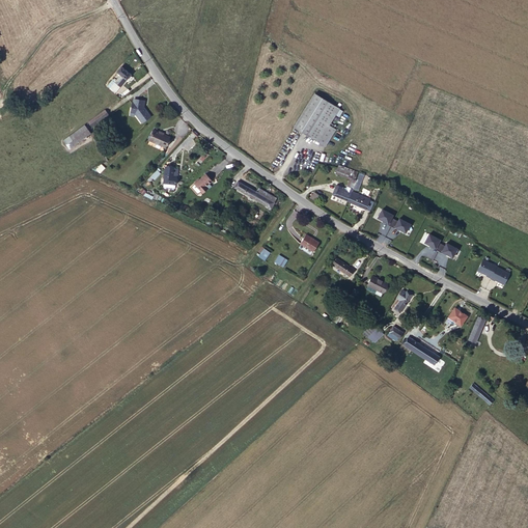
[(131,77),(120,67),(115,73),(120,78),(108,92),(113,98),(131,77)]
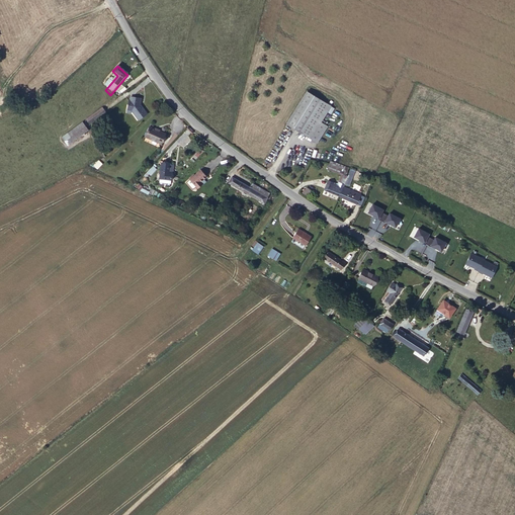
[(306,91),(286,126),(317,143),(326,126),(320,122),(327,110),(330,111),(333,106),(306,91)]
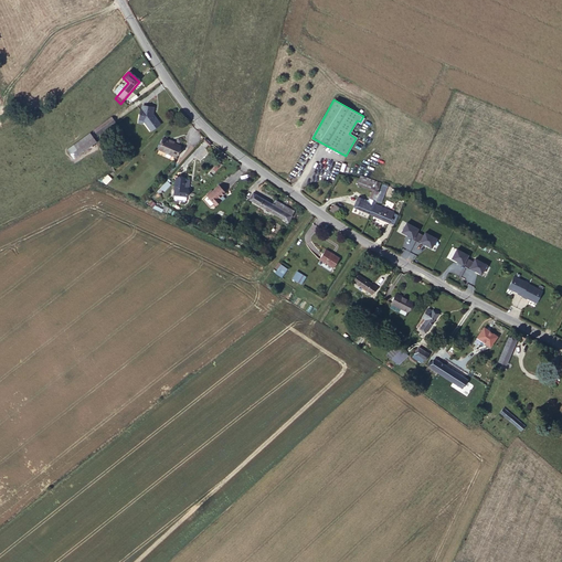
[(137,113),(136,123),(142,124),(142,125),(150,134),(158,127),(152,120),(149,120),(148,118),(150,116),(150,110),(139,109),(139,113),(137,113)]
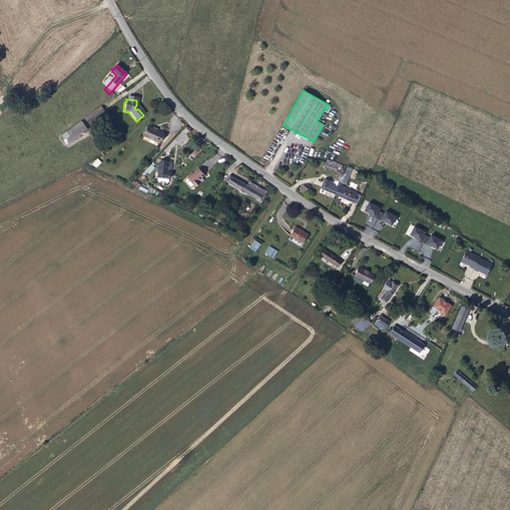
[(100,109),(83,120),(86,125),(103,113),(100,109)]
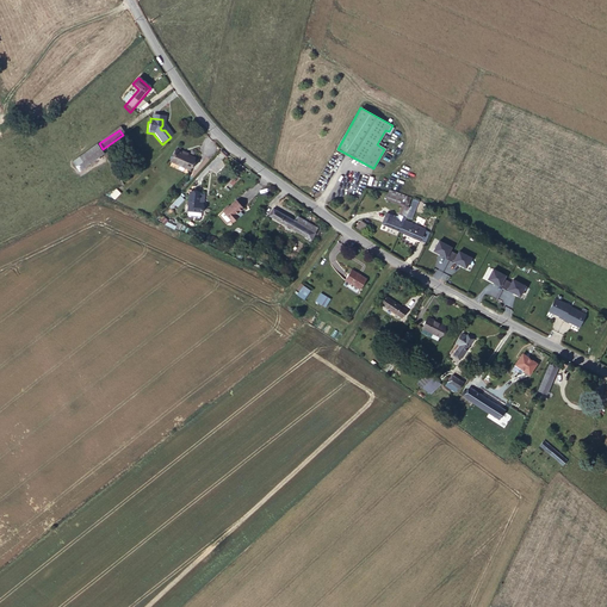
[(94,147),(69,165),(76,174),(100,156),(94,147)]
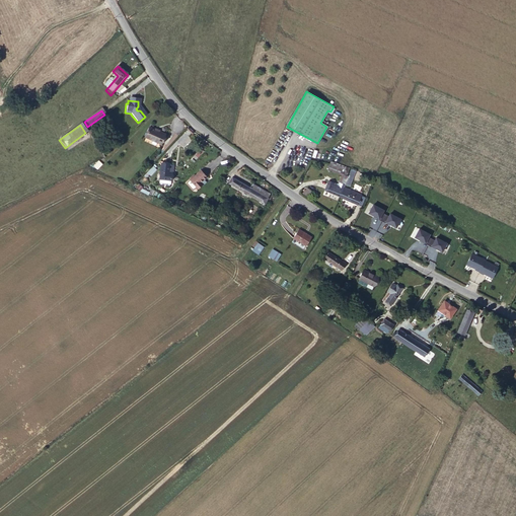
[(159,147),(163,137),(148,131),(144,141),(159,147)]
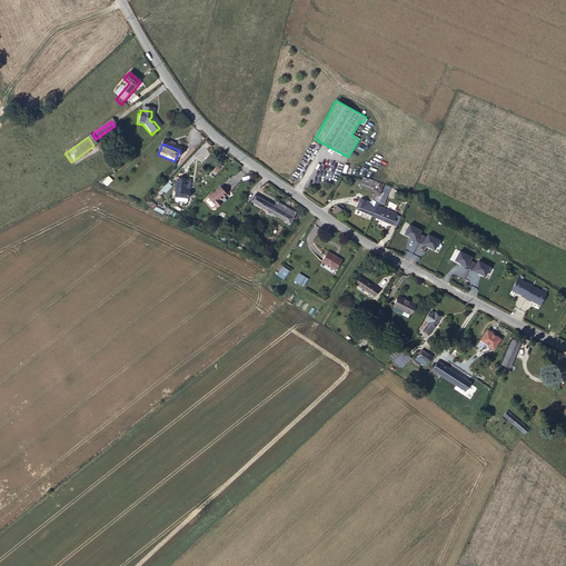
[(181,179),(175,179),(174,197),(185,198),(186,189),(181,189),(181,179)]
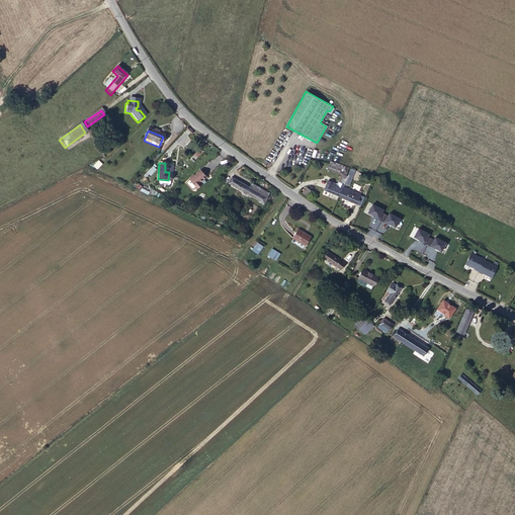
[(346,181),(350,171),(335,165),(333,164),(329,172),(343,178),(346,181)]
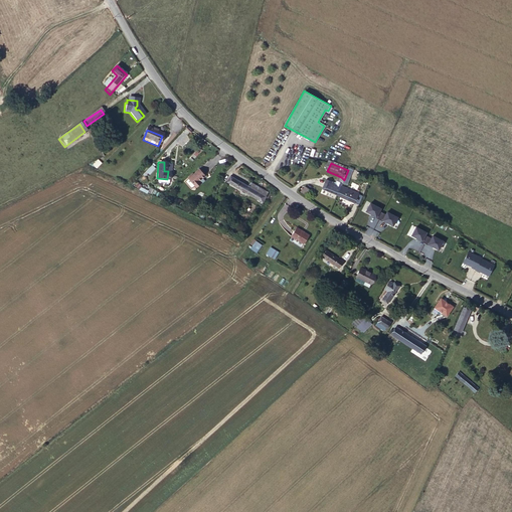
[(192,188),(197,183),(196,182),(202,177),(197,171),(191,176),(187,179),(186,180),(192,187),(192,188)]
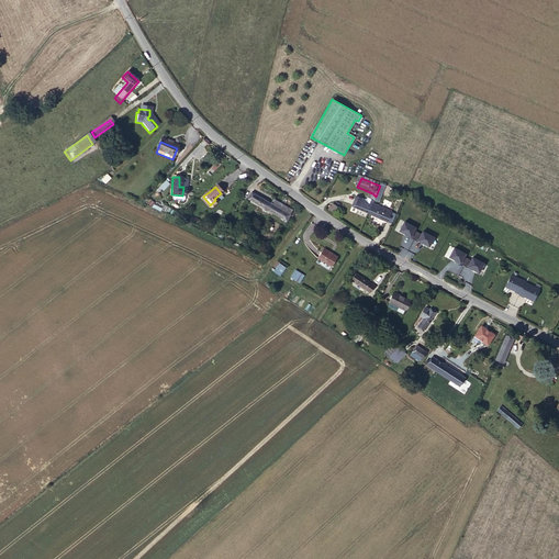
[(354,207),(368,213),(373,203),(376,197),(372,193),(369,203),(368,205),(361,203),(356,201),(354,207)]
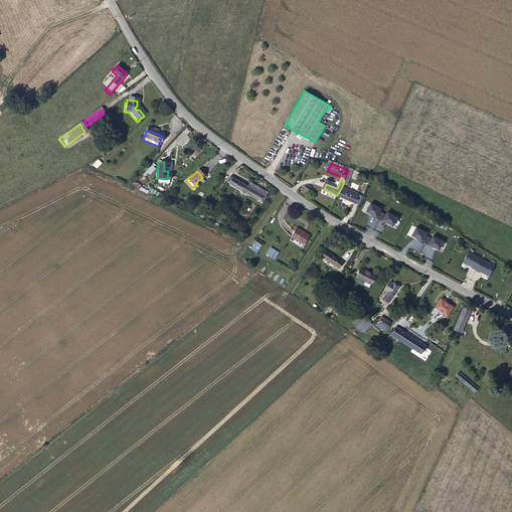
[(226,178),(223,183),(245,196),(260,204),(266,194),(247,184),(244,188),(226,178)]
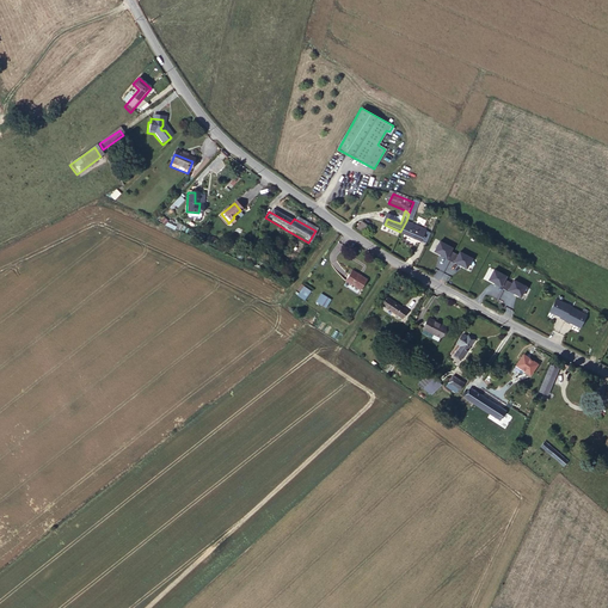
[(225,225),(228,222),(221,214),(219,217),(217,220),(222,225),(225,225)]
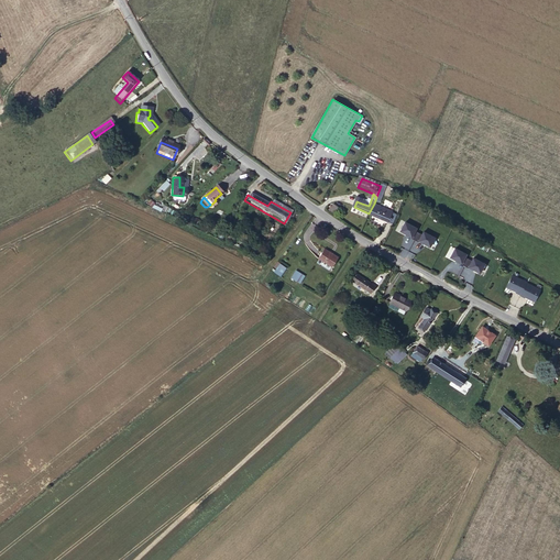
[(340,209),(327,199),(321,207),(335,215),(337,211),(338,212),(340,209)]
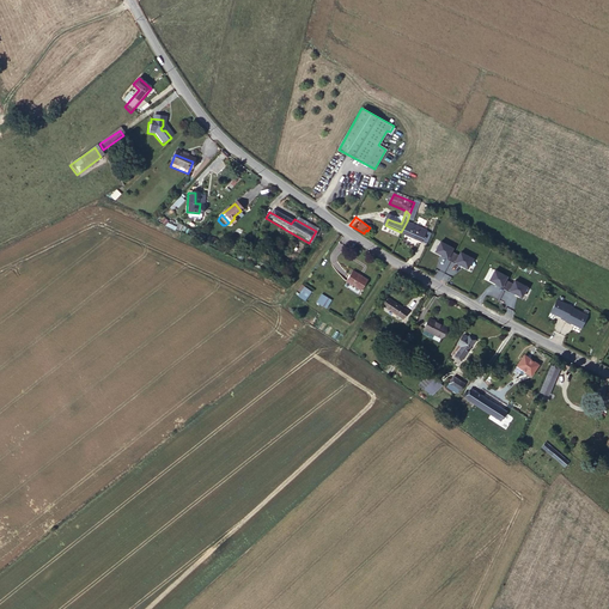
[(401,232),(422,242),(426,235),(408,227),(410,224),(407,221),(401,232)]
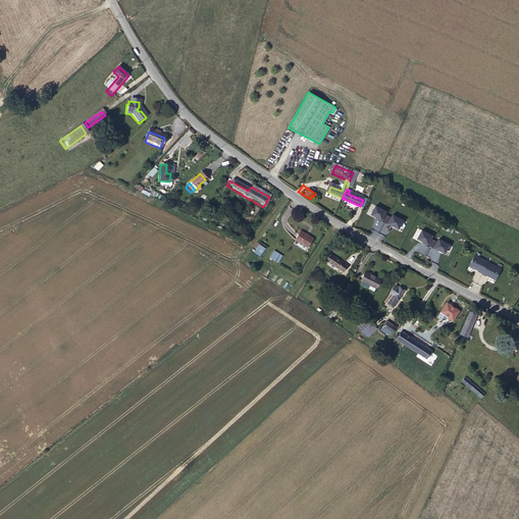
[(363,200),(364,197),(350,191),(348,194),(363,200)]
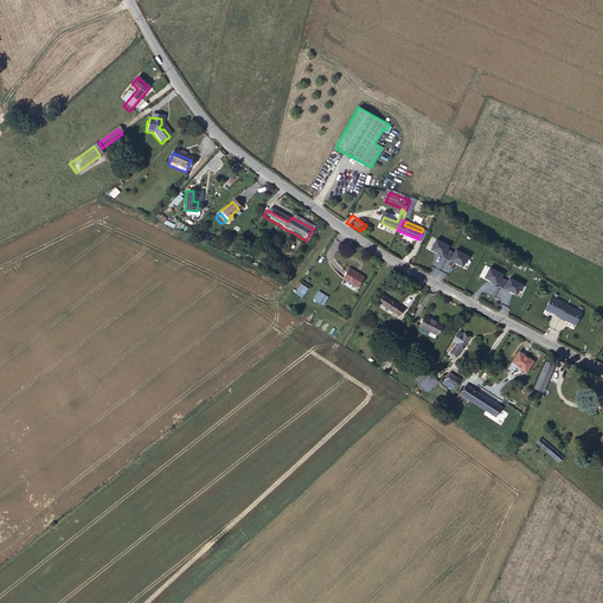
[(418,239),(423,241),(429,229),(424,226),(423,229),(422,232),(418,239)]
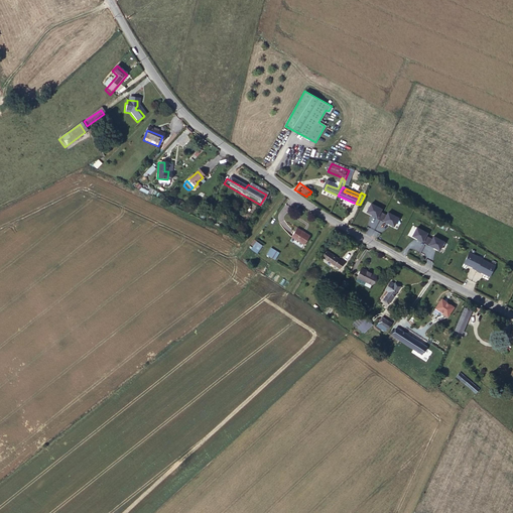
[(375,219),(379,212),(369,207),(365,215),(375,219)]
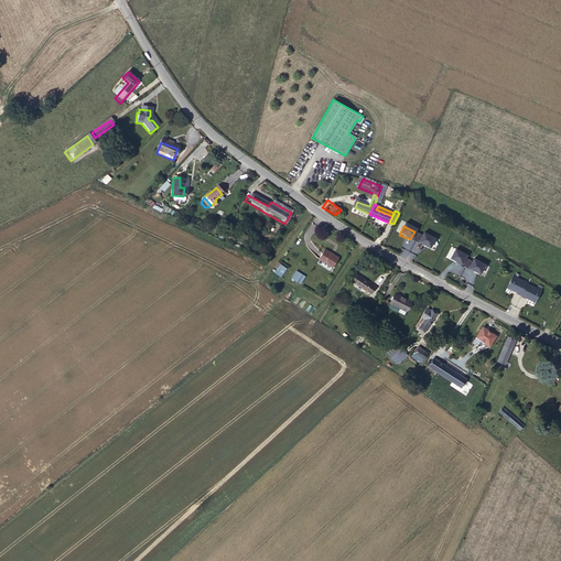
[(417,246),(428,251),(432,243),(421,236),(417,246)]
